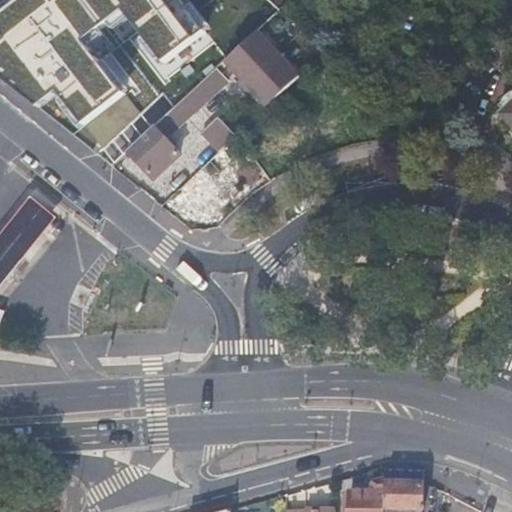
[(273,0),(20,0),(0,16),(0,75),(114,164),(128,150),(217,67),(226,61),(253,33),(281,7),(273,0)]
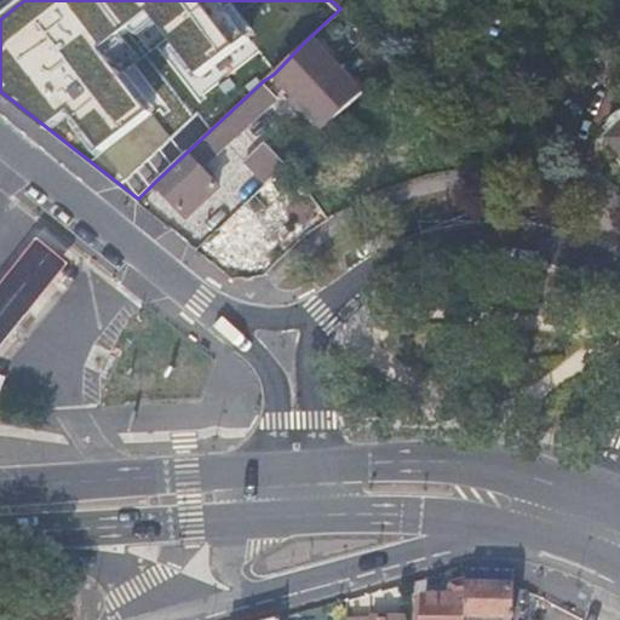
[(386,59),(340,9),(321,27),(306,40),(352,90),(386,59)]
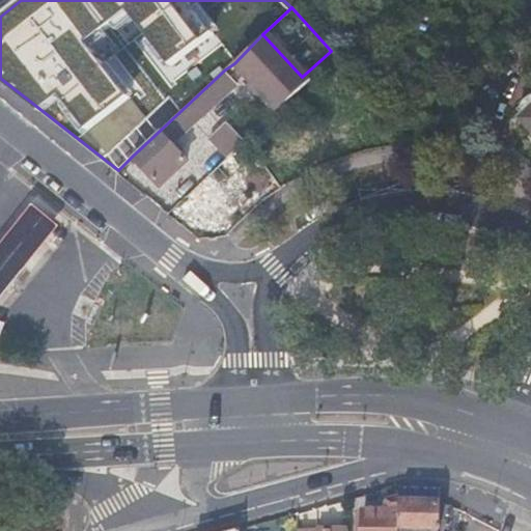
[(302,77),(262,34),(234,63),(277,112),(307,82),(302,77)]
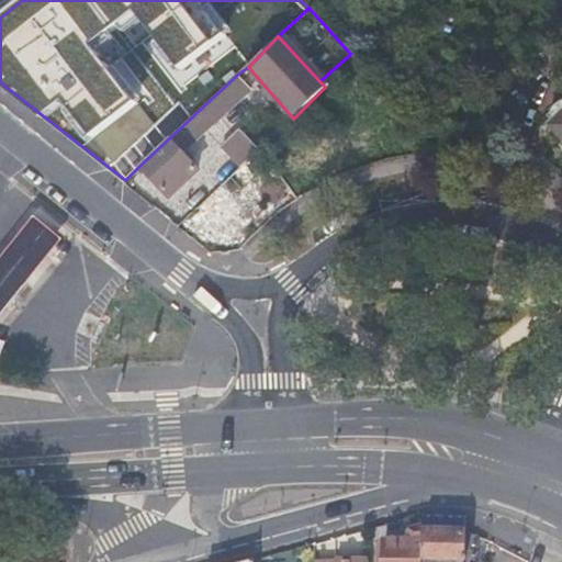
[(355,59),(350,54),(319,81),(325,87),(355,59)]
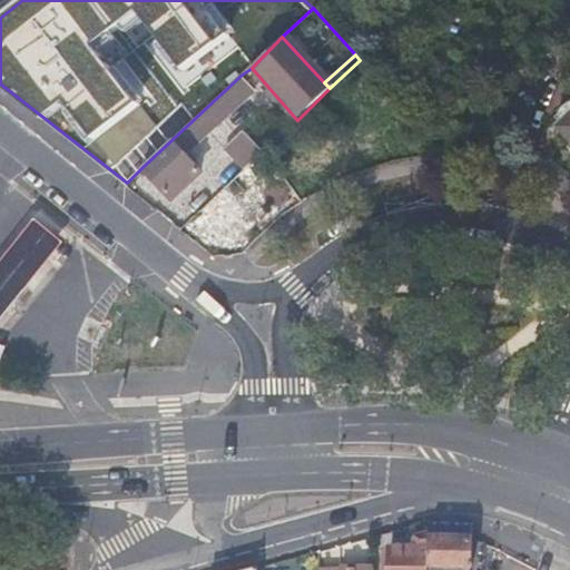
[(365,65),(360,60),(330,88),(334,86),(340,89),(365,65)]
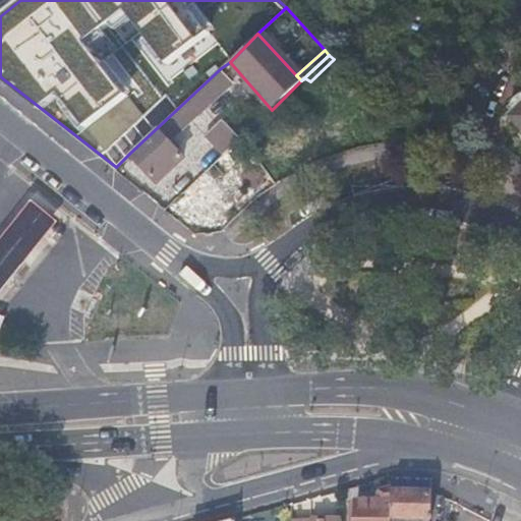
[(232,80),(221,68),(173,113),(157,127),(169,139),(232,80)]
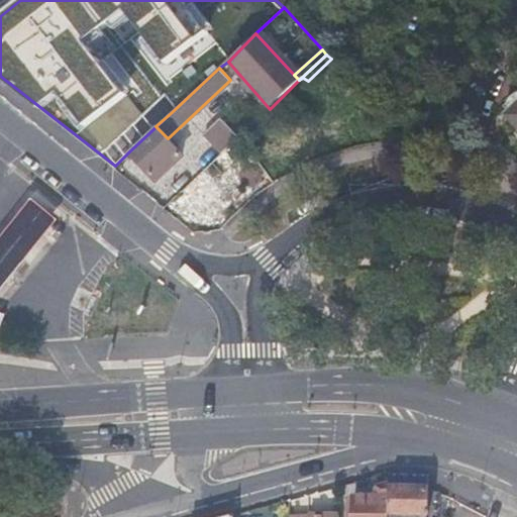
[(516,100),(507,109),(511,113),(516,119),(516,100)]
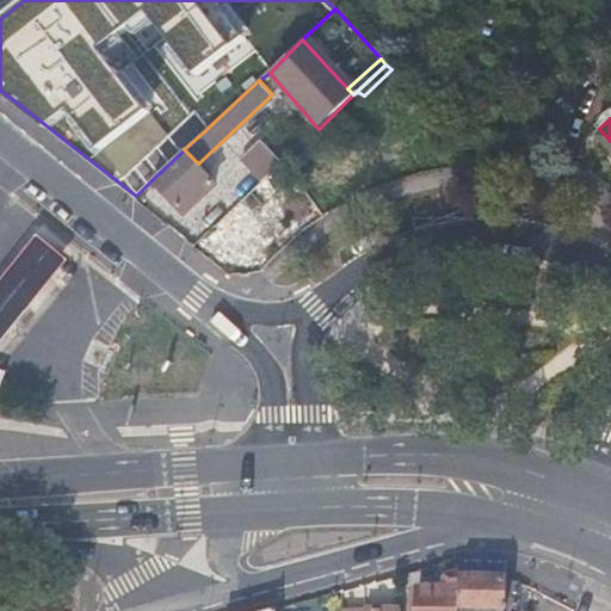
[(263,180),(282,161),(261,139),(241,158),(263,180)]
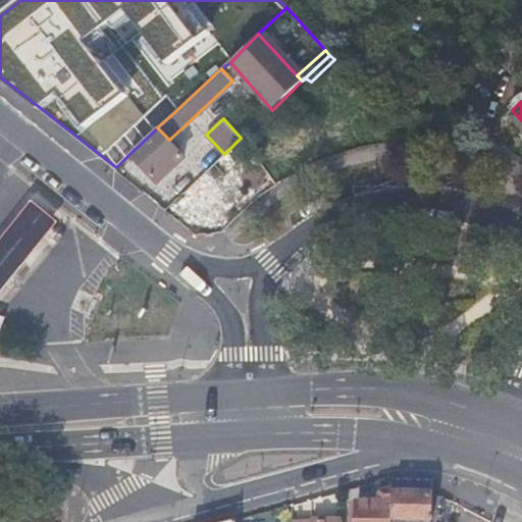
[(184,156),(169,140),(157,127),(131,153),(154,176),(171,161),(174,164),(184,156)]
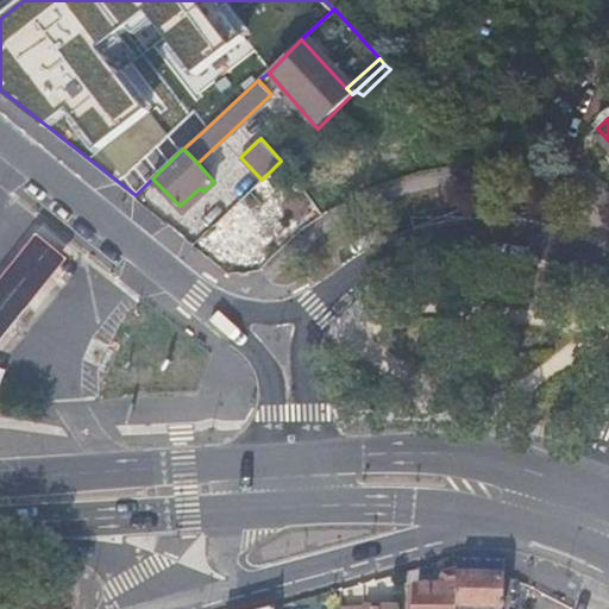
[(233,252),(246,264),(276,232),(242,200),(199,246),(219,267),(233,252)]
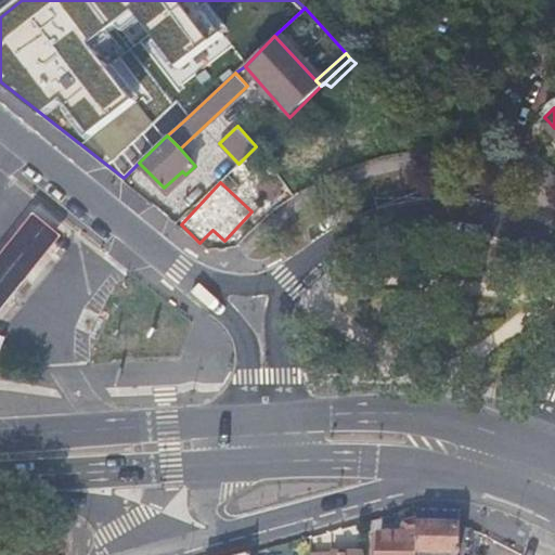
[(0,253),(0,308),(64,235),(37,211),(0,253)]
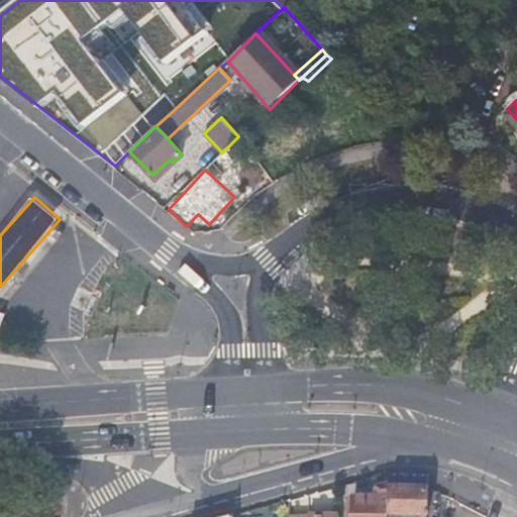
[(386,516),(387,487),(387,482),(376,486),(376,495),(352,495),(351,516),(386,516)]
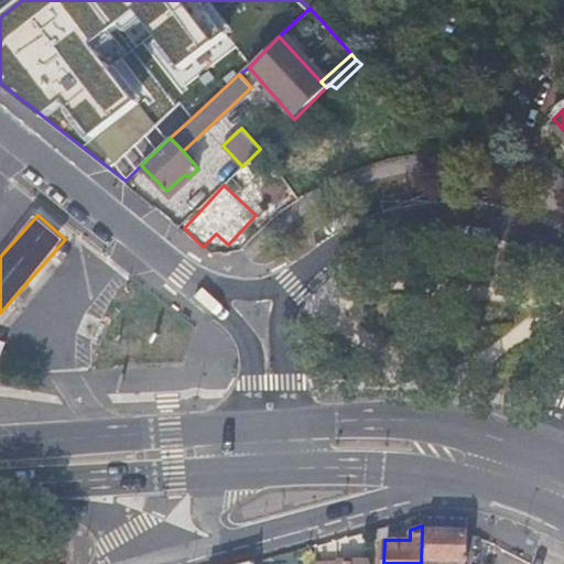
[(421,563),(455,563),(456,559),(464,559),(464,531),(422,531),(421,563)]
